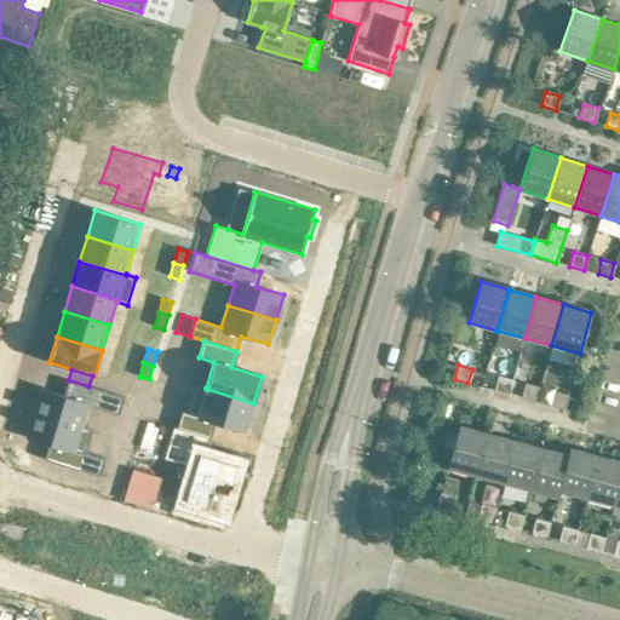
[(498,377),(494,390),(509,395),(512,380),(498,377)]
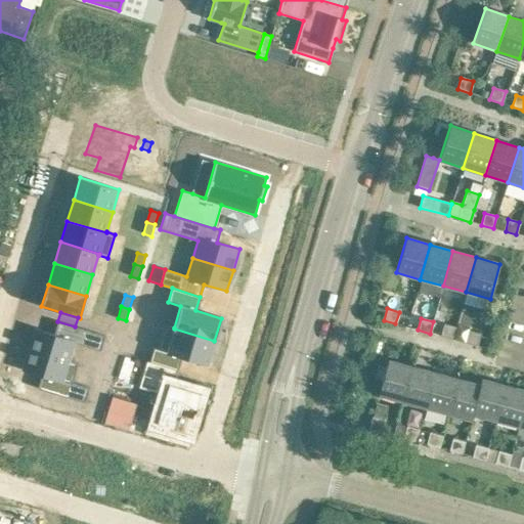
[(35,329),(28,349),(69,361),(69,360),(78,363),(83,346),(100,351),(105,336),(75,326),(57,321),(54,334),(35,329)]
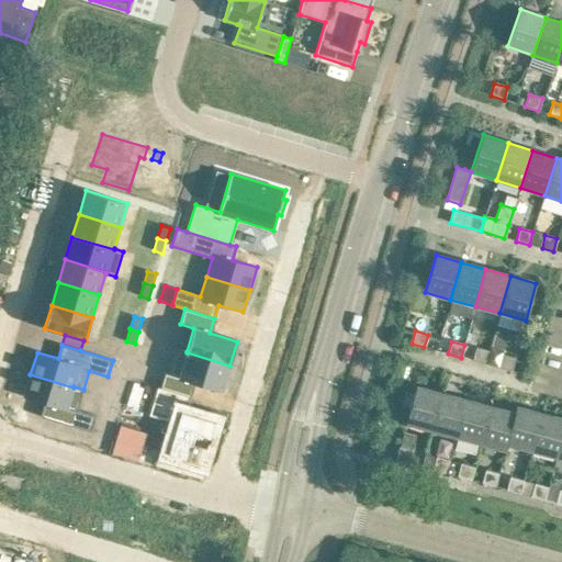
[(476,348),(473,360),(486,364),(490,351),(476,348)]
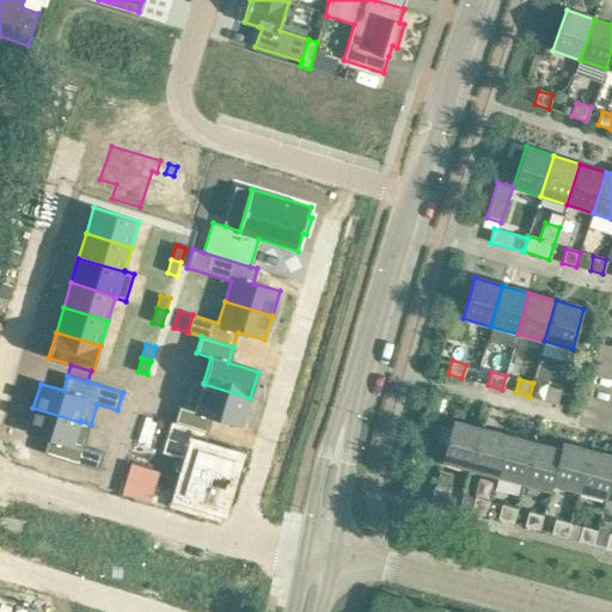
[(179,405),(175,422),(208,433),(213,417),(242,426),(250,398),(203,384),(203,383),(193,380),(184,407),(179,405)]
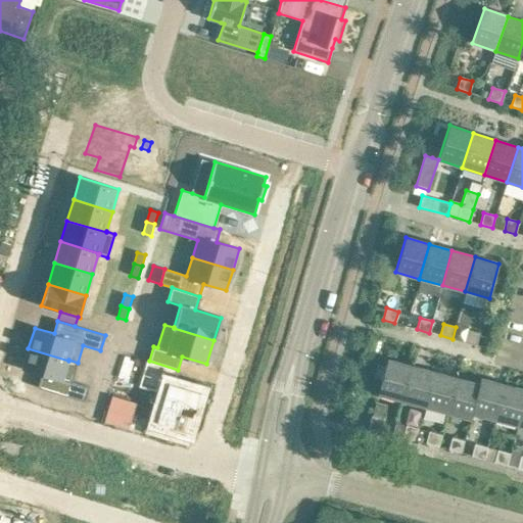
[(467,330),(464,342),(476,345),(479,333),(467,330)]
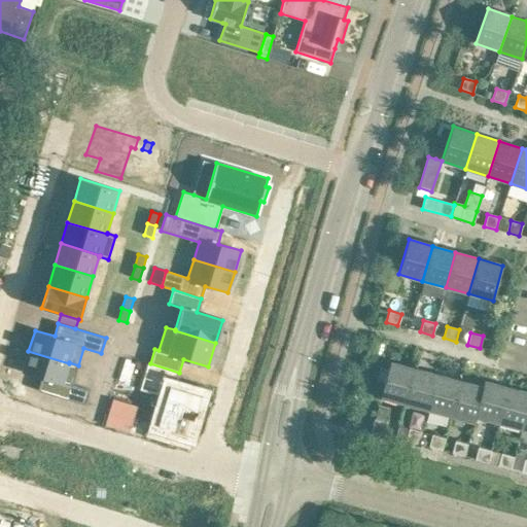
[(28,351),(22,373),(41,378),(37,390),(85,406),(90,390),(73,385),(78,365),(69,362),(69,363),(28,351)]
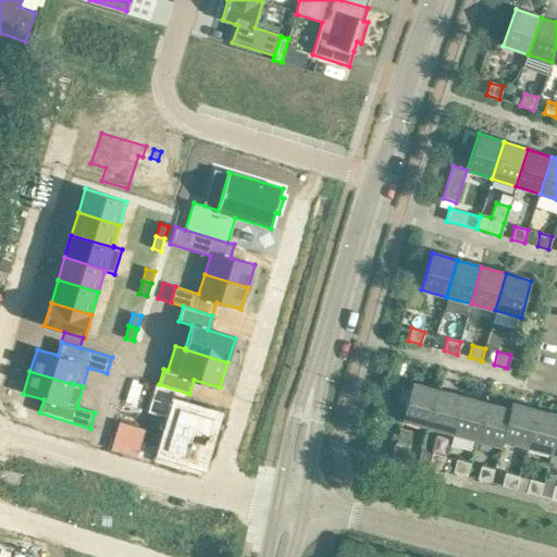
[(428,426),(437,390),(412,383),(401,420),(428,426)]
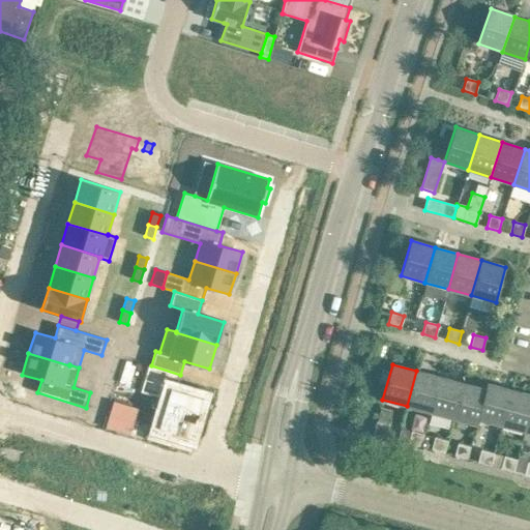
[(148,365),(140,392),(166,400),(157,429),(162,430),(159,435),(185,443),(186,438),(190,439),(197,419),(199,420),(199,418),(198,418),(200,414),(201,413),(199,412),(204,398),(176,388),(180,375),(151,365),(151,366),(148,365)]
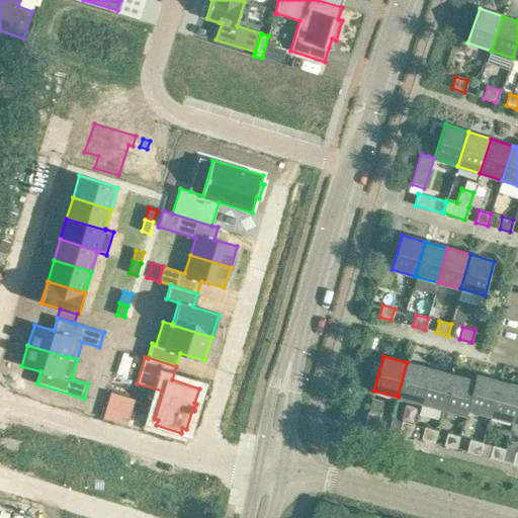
[(420,403),(430,368),(407,362),(398,397),(420,403)]
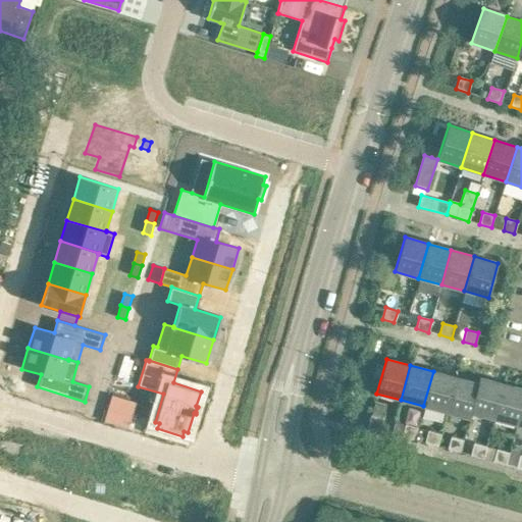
[(447,412),(456,377),(433,371),(423,406),(447,412)]
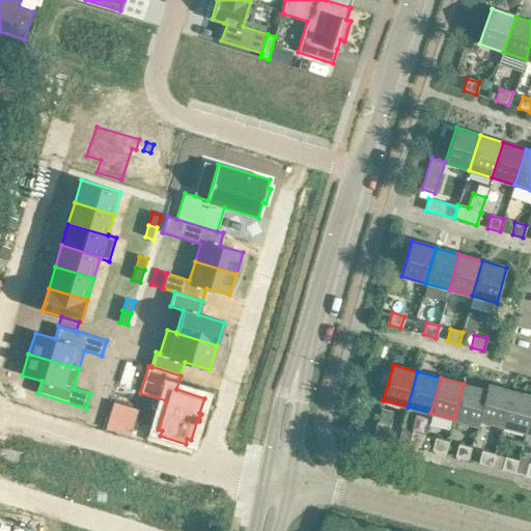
[(479,420),(488,384),(487,384),(486,390),(464,384),(454,419),(477,425),(479,420)]
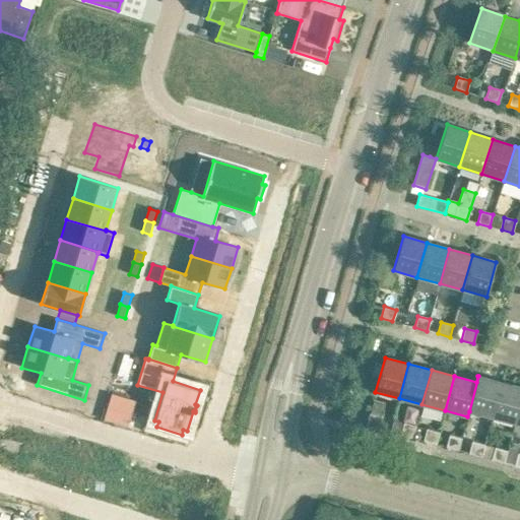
[(492,417),(501,382),(478,376),(469,411),(492,417)]
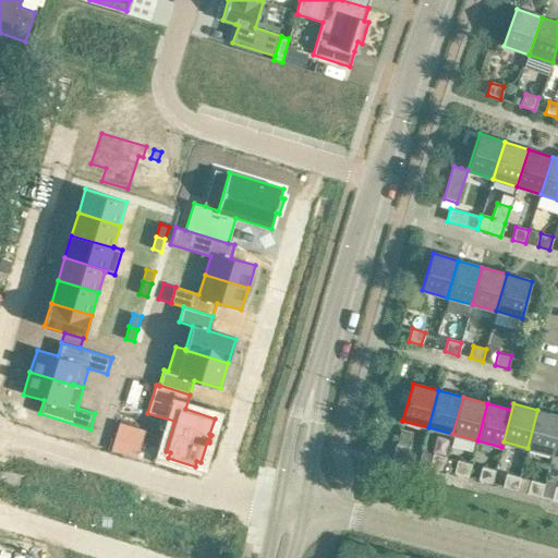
[(553,455),(557,432),(557,415),(537,410),(528,448),(553,455)]
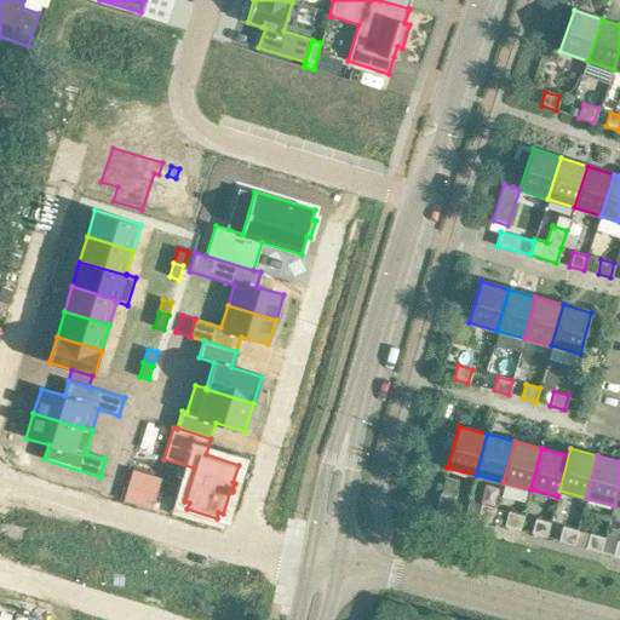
[(441,494),(437,507),(452,511),(455,498),(441,494)]
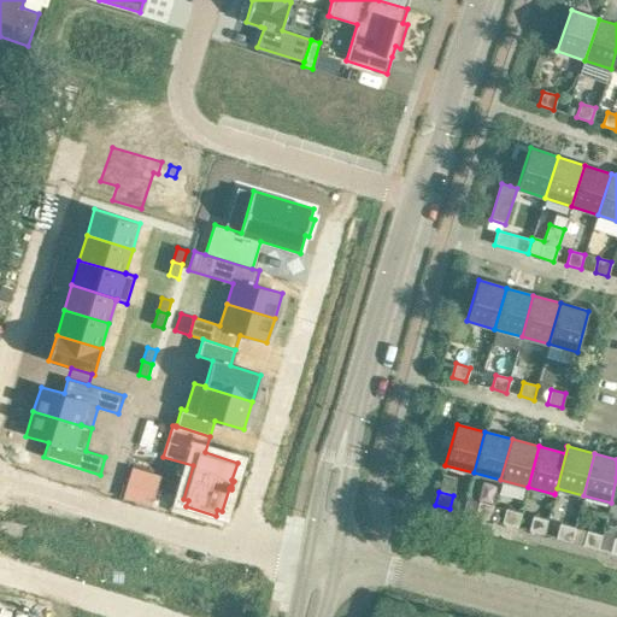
[(489,521),(493,506),(479,503),(475,516),(489,521)]
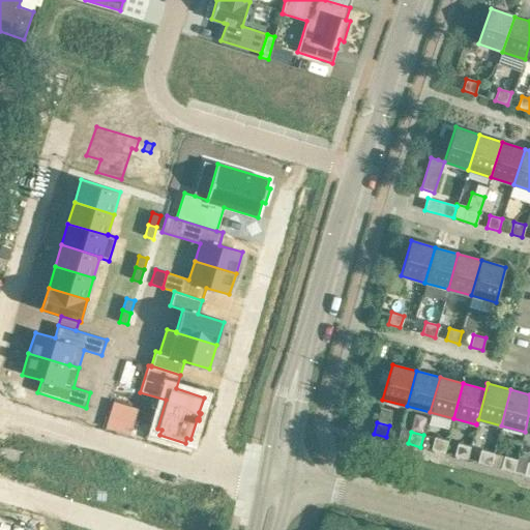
[(444,453),(447,441),(423,435),(420,447),(444,453)]
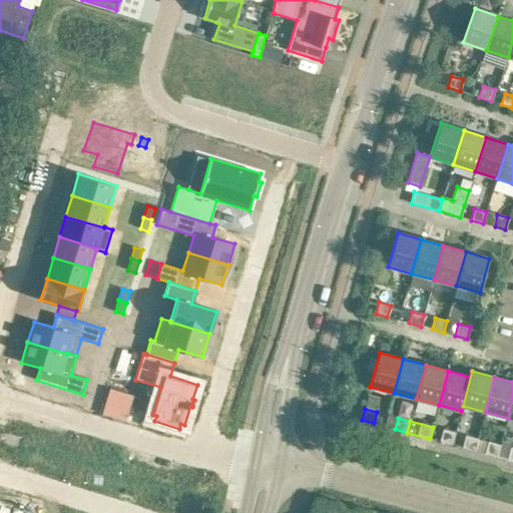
[(433,427),(430,439),(452,445),(455,433),(433,427)]
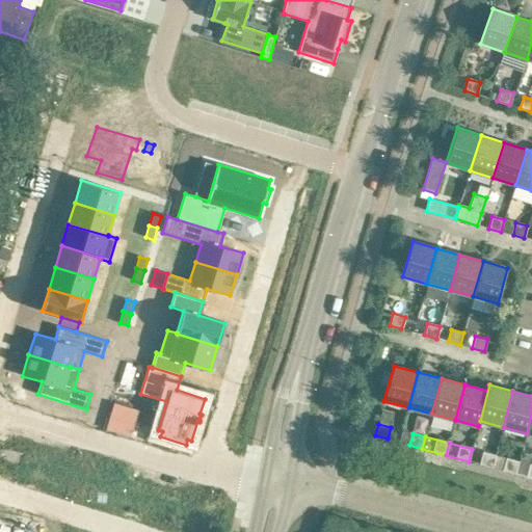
[(493,468),(496,455),(483,452),(480,463),(493,468)]
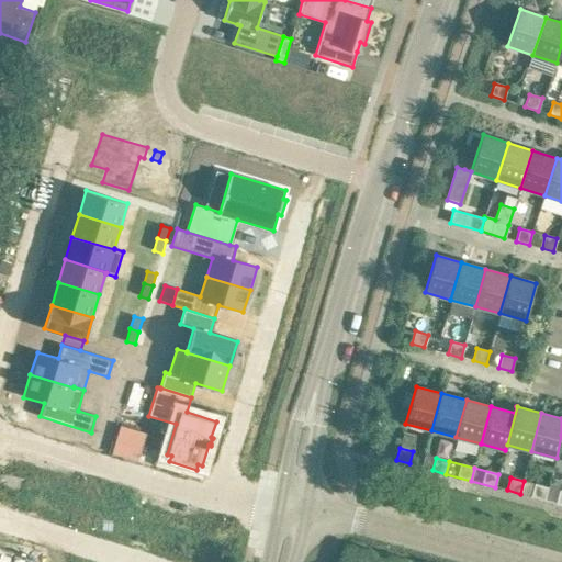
[(548,487),(524,481),(520,494),(544,501),(548,487)]
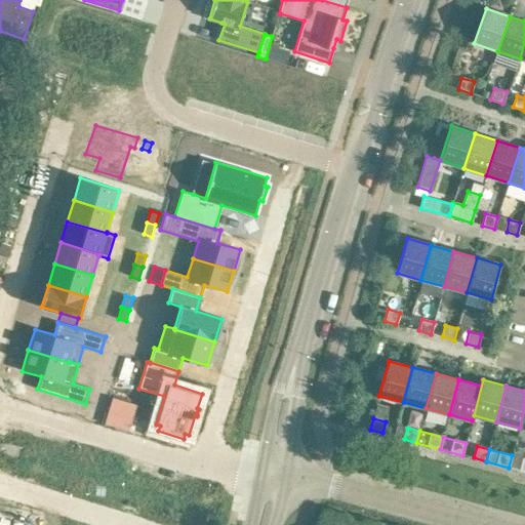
[(524,472),(524,458),(522,458),(523,455),(513,452),(512,455),(509,468),(524,472)]
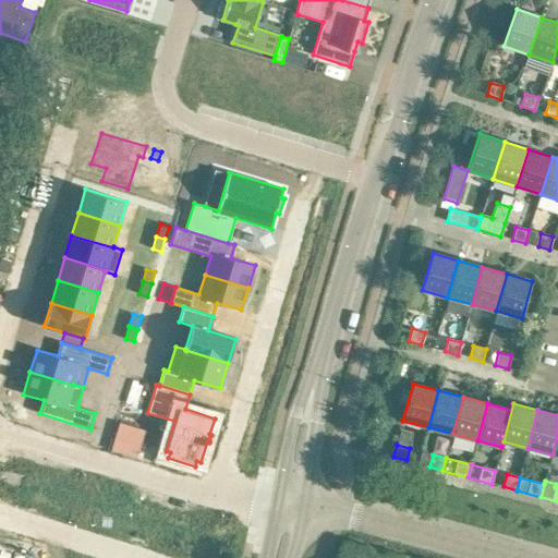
[(0,557),(10,557),(14,547),(0,543),(0,557)]
